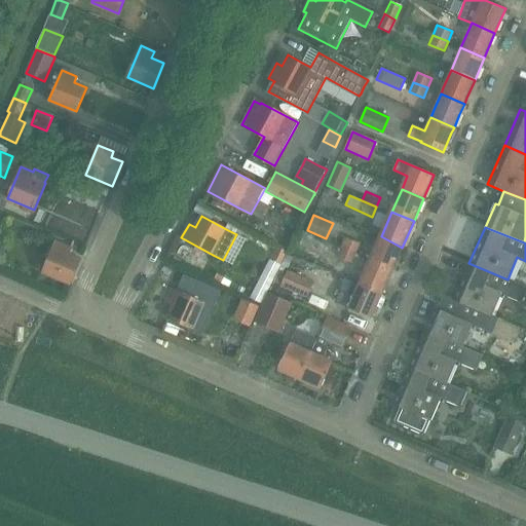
[(341,248),(357,254),(361,245),(336,233),(332,243),(341,248)]
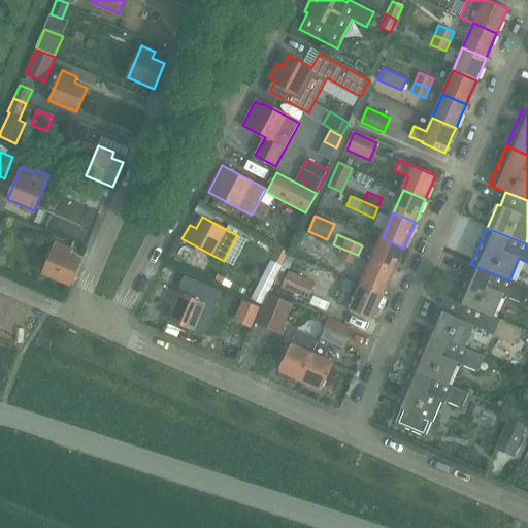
[(383,237),(372,261),(394,271),(403,249),(383,237)]
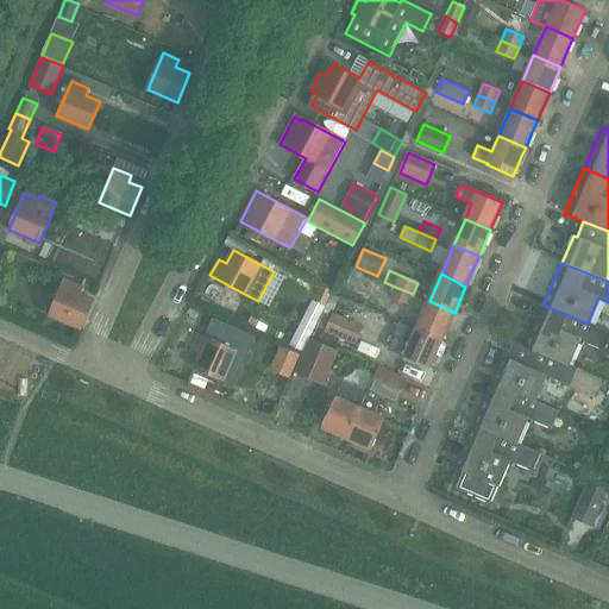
[(50,315),(81,328),(94,300),(80,294),(83,287),(66,280),(50,315)]
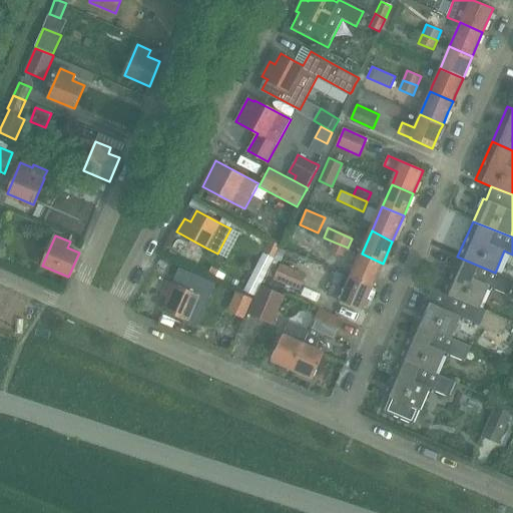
[(270,240),(264,253),(275,259),(280,246),(280,245),(270,240)]
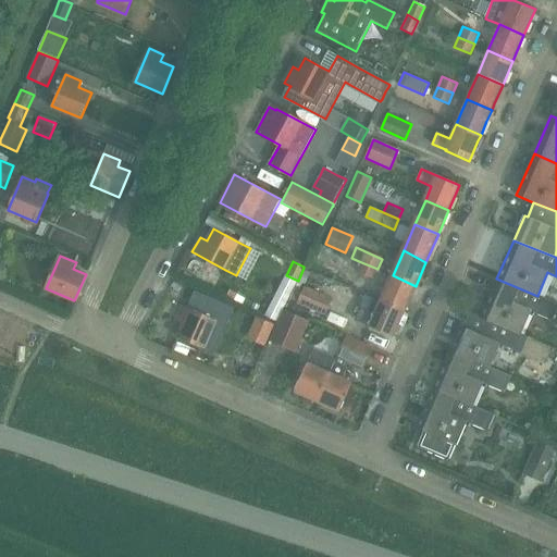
[(372,280),(378,269),(361,262),(357,273),(372,280)]
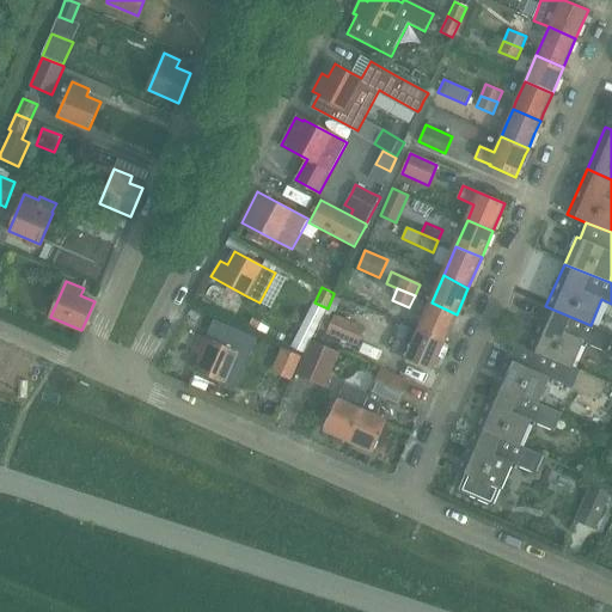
[(432,303),(420,330),(445,341),(457,314),(432,303)]
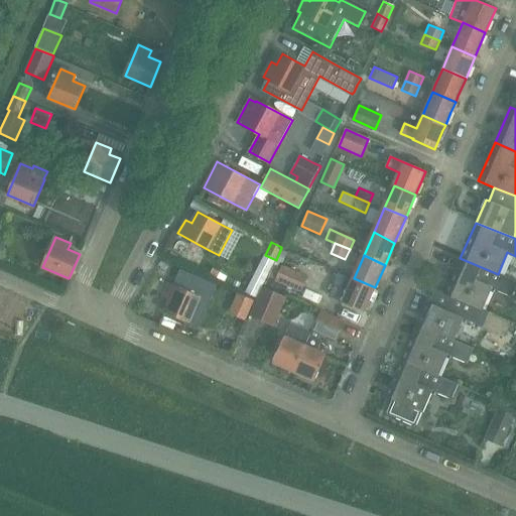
[(262,258),(255,273),(266,278),(273,264),(262,258)]
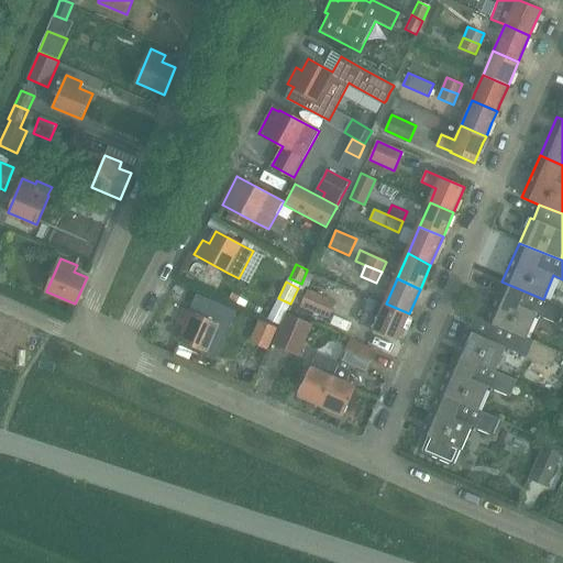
[(501,282),(485,321),(527,339),(537,315),(556,323),(562,309),(562,307),(543,299),(501,282)]
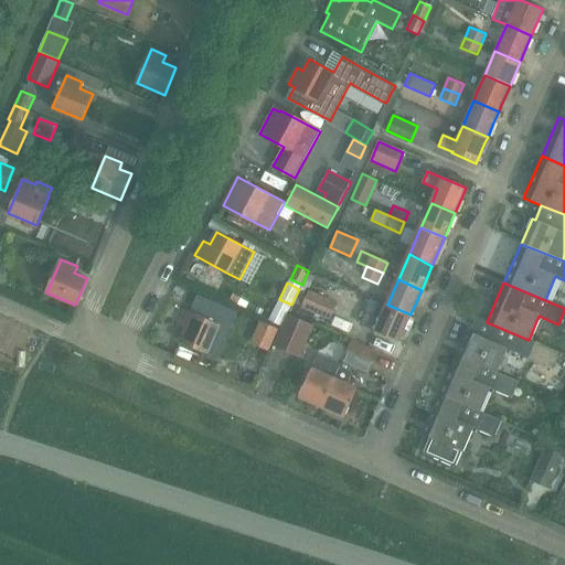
[(310,291),(304,308),(329,319),(337,302),(310,291)]
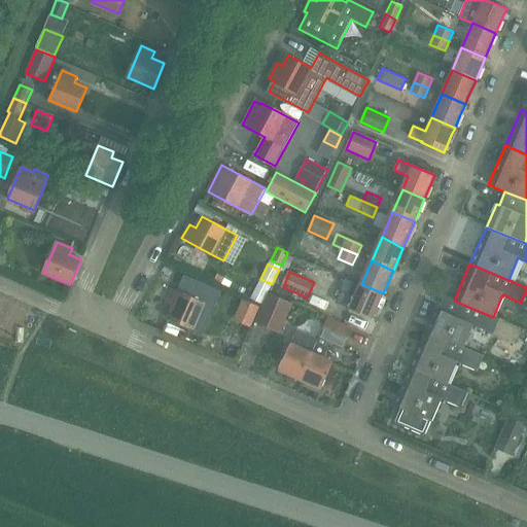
[(217,274),(213,281),(220,285),(224,278),(217,274)]
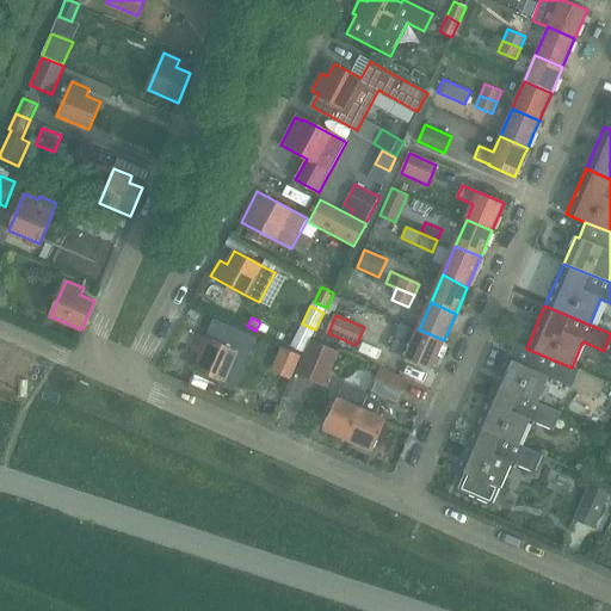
[(396,338),(392,351),(407,357),(432,368),(444,340),(419,329),(403,322),(399,333),(396,338)]
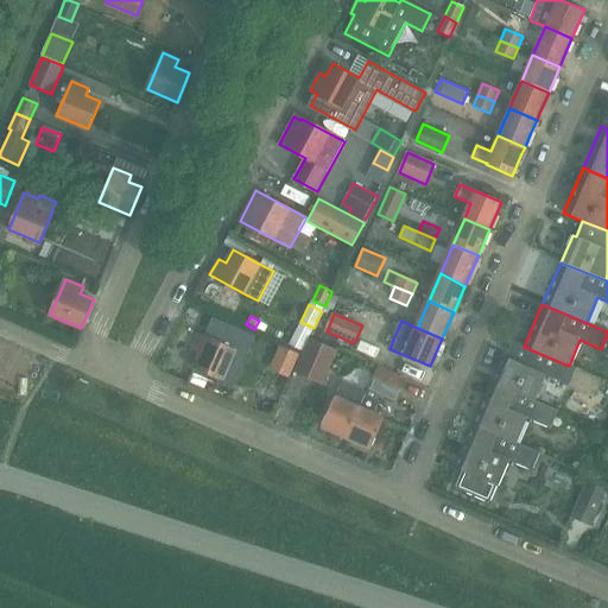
[(295,333),(289,344),(302,350),(308,340),(314,328),(301,322),(295,333)]
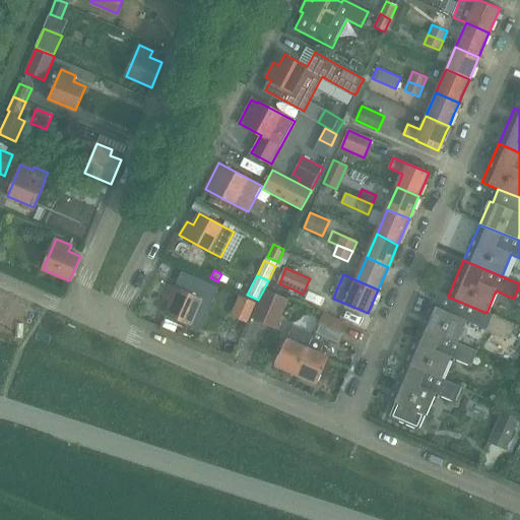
[(202,300),(171,285),(165,300),(172,303),(167,314),(190,325),(202,300)]
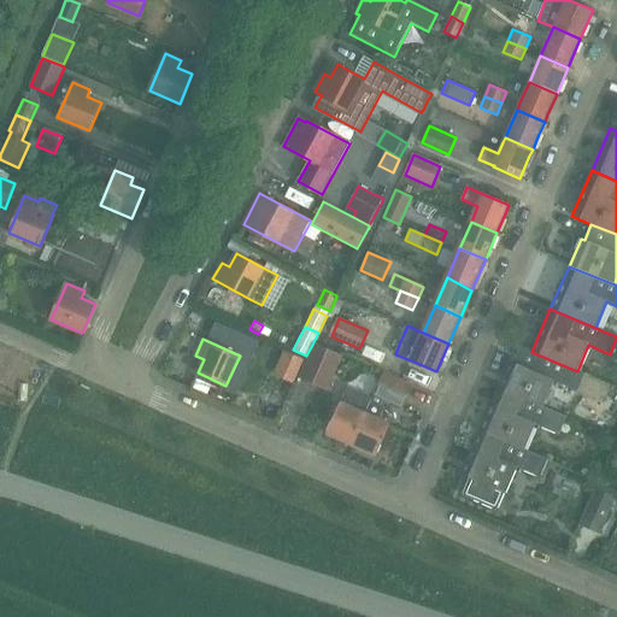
[(316,344),(301,376),(328,388),(342,354),(316,344)]
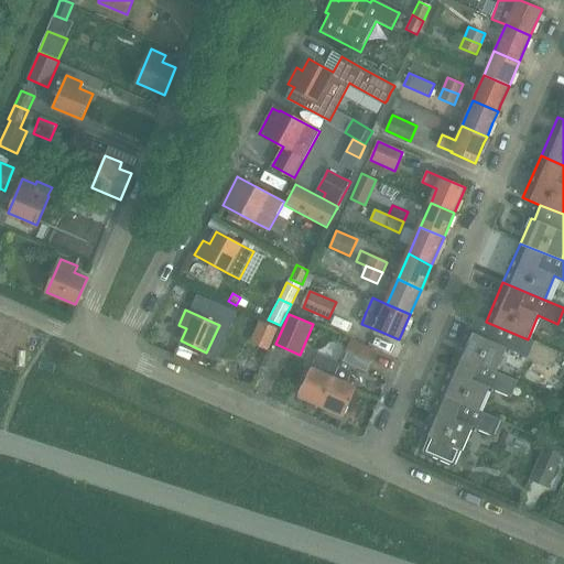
[(466,329),(455,354),(497,371),(507,348),(528,357),(534,342),(528,339),(486,322),(475,317),(468,331),(466,329)]
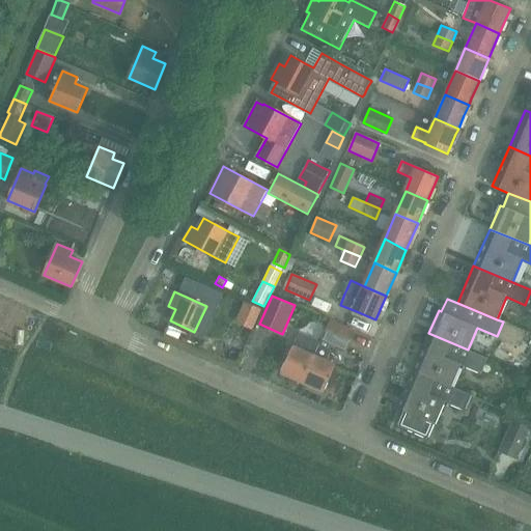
[(244,302),(234,323),(252,330),(261,309),(244,302)]
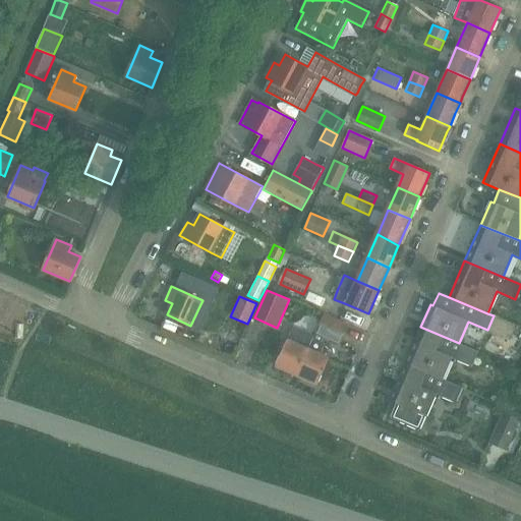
[(313,336),(297,375),(317,385),(330,358),(321,354),(326,343),(321,341),(323,336),(339,344),(348,324),(325,313),(314,336),(313,336)]
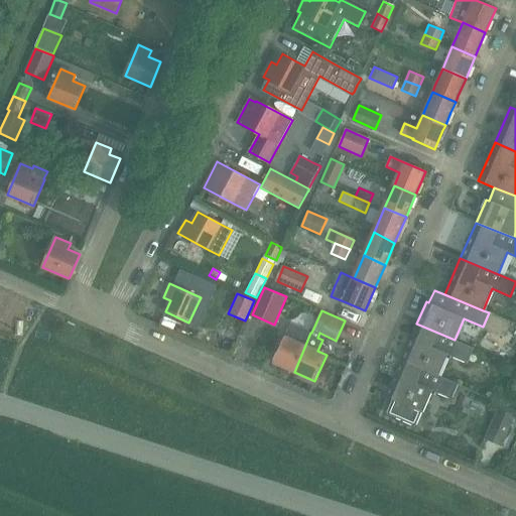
[(492,315),(487,329),(504,336),(509,323),(492,315)]
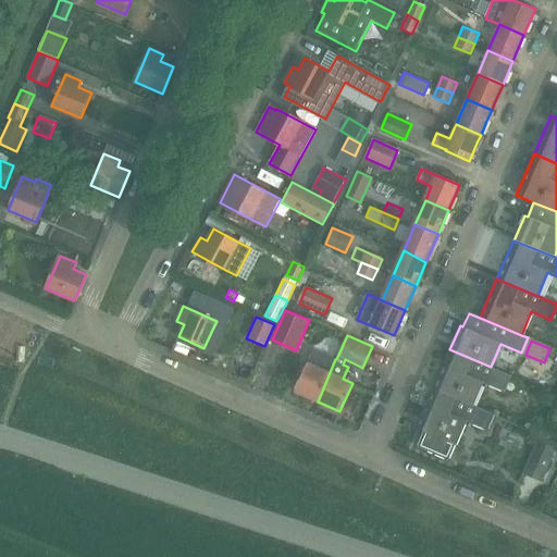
[(307,363),(295,392),(318,401),(335,359),(313,349),(308,363),(307,363)]
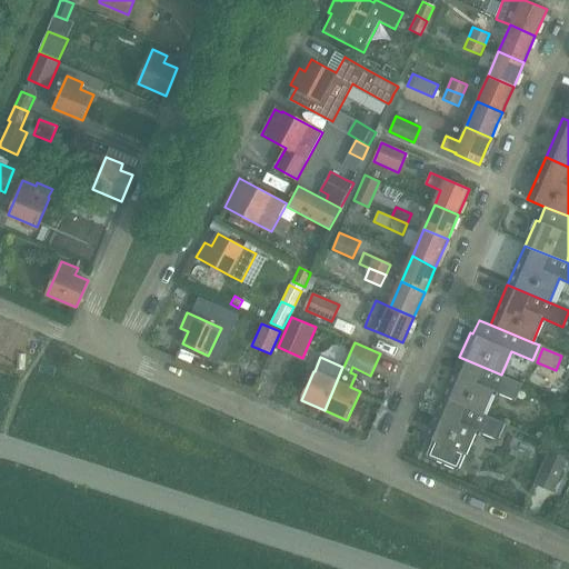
[(459,357),(442,398),(483,415),(493,391),(515,400),(522,385),(501,375),(459,357)]
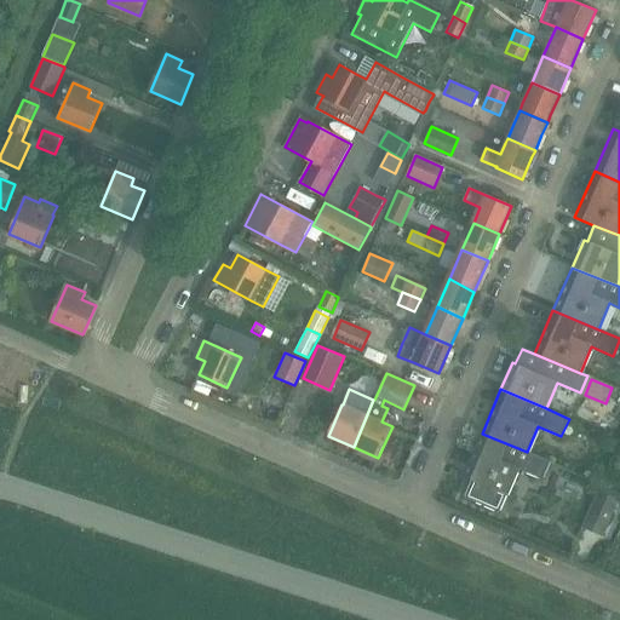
[(275,394),(269,406),(283,413),(290,401),(275,394)]
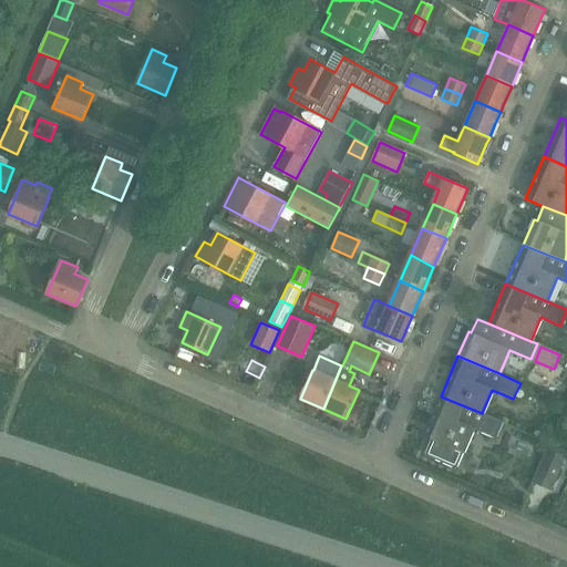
[(423,437),(431,441),(424,456),(456,470),(474,430),(496,439),(503,422),(482,413),(441,397),(423,437)]
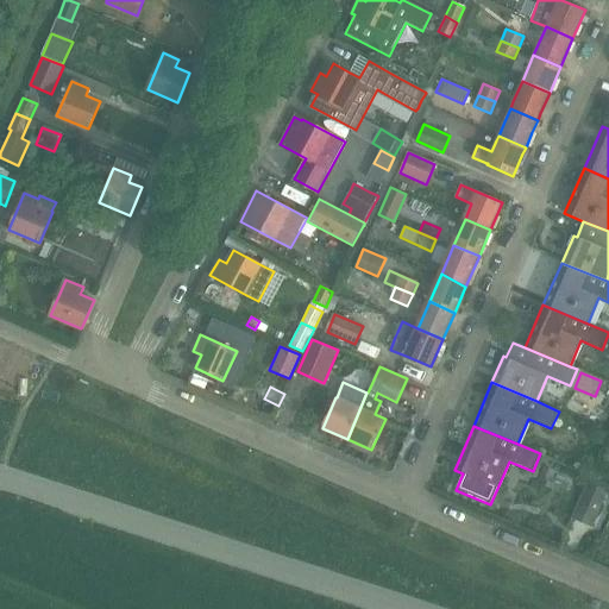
[(588,483),(573,518),(591,525),(604,493),(608,495),(608,485),(590,477),(588,483)]
